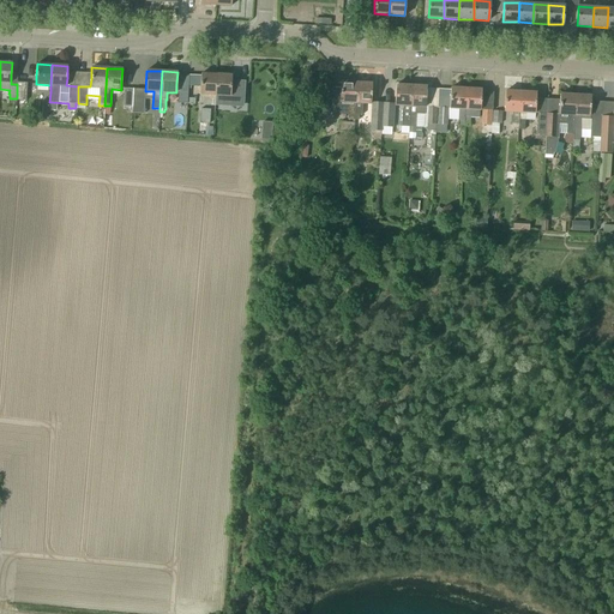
[(215,95),(216,74),(200,73),(200,85),(200,94),(215,95)]
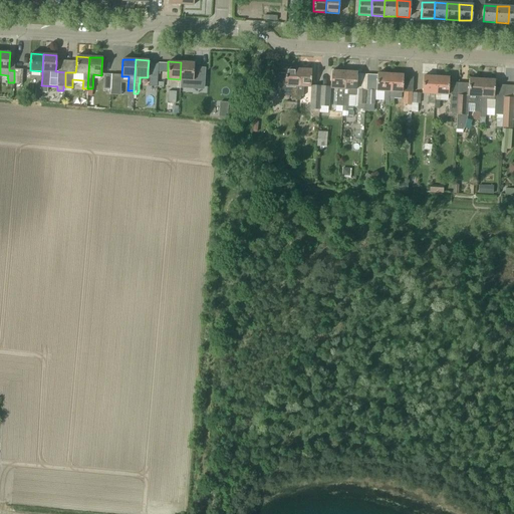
[(180,79),(193,80),(194,73),(194,63),(181,62),(180,79)]
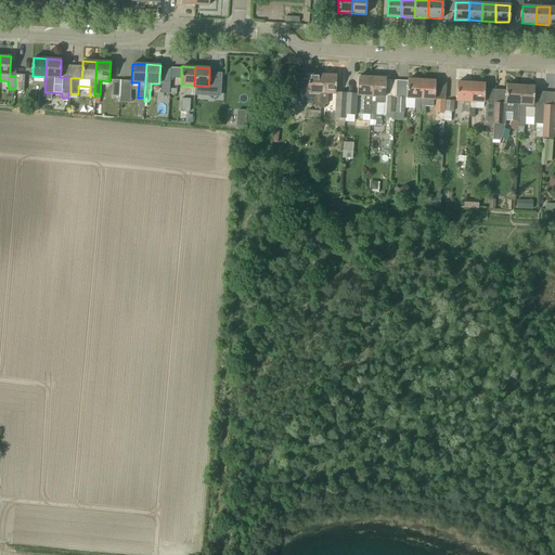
[(15,74),(15,76),(15,89),(14,90),(24,90),(24,75),(15,74)]
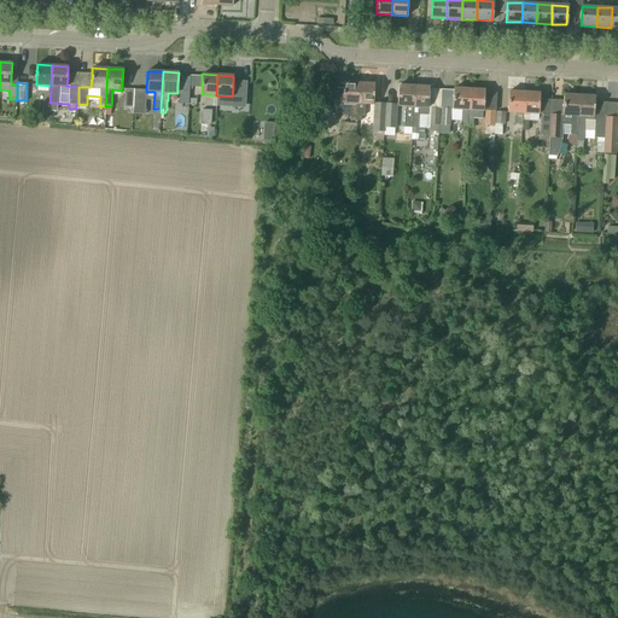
[(343,82),(343,100),(334,99),(333,114),(334,114),(334,111),(351,112),(351,121),(356,121),(357,120),(359,83),(343,82)]
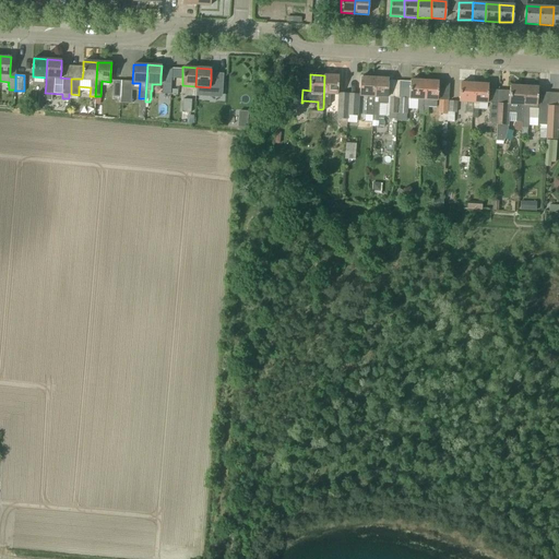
[(339,75),(324,75),(323,108),(326,109),(326,105),(330,105),(330,94),(337,95),(337,86),(339,75)]
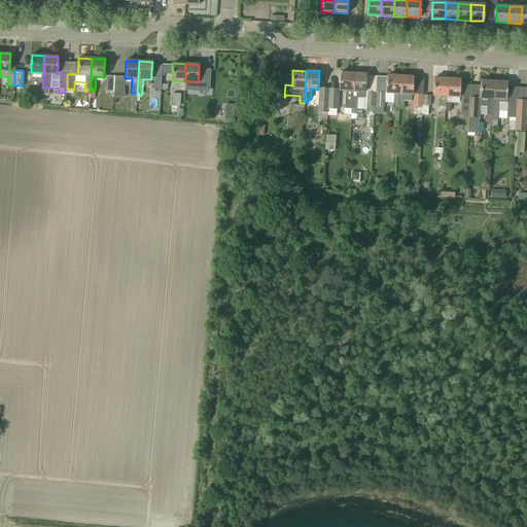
[(351,108),(353,73),(340,72),(339,82),(339,91),(346,91),(346,93),(345,94),(344,108),(351,108)]
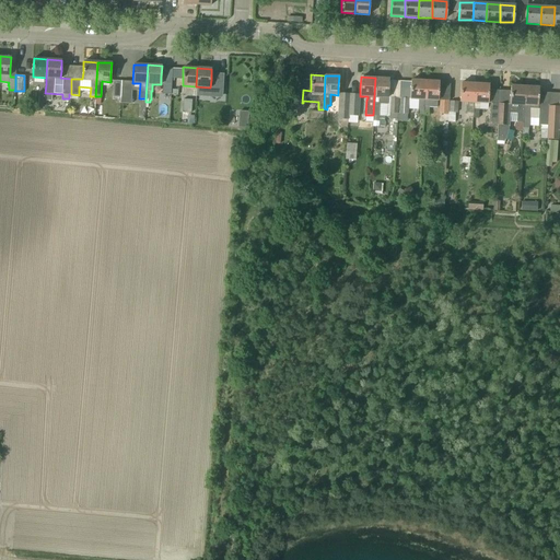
[(389,79),(375,78),(373,115),(373,126),(385,127),(385,121),(384,121),(384,116),(378,115),(380,104),(387,104),(387,97),(388,97),(388,90),(389,79)]
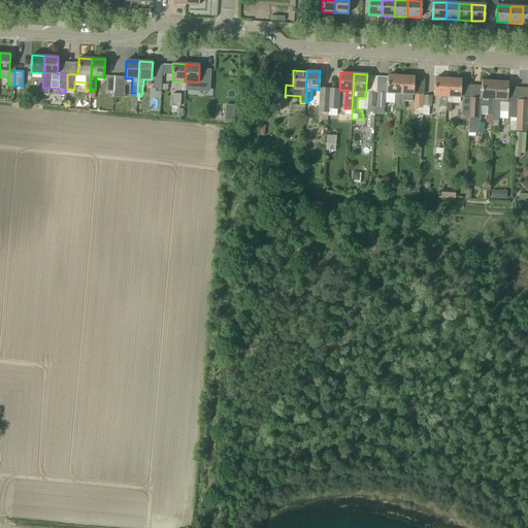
[(400,76),(388,75),(387,93),(394,94),(393,108),(399,108),(400,76)]
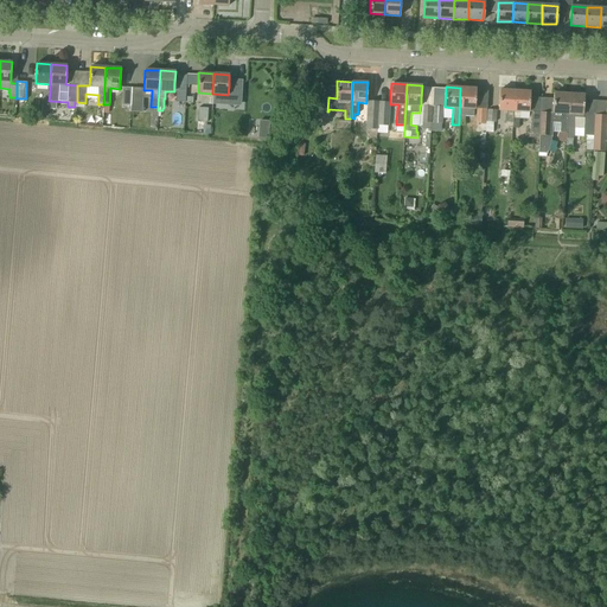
[(132,88),(123,88),(122,108),(132,108),(132,88)]
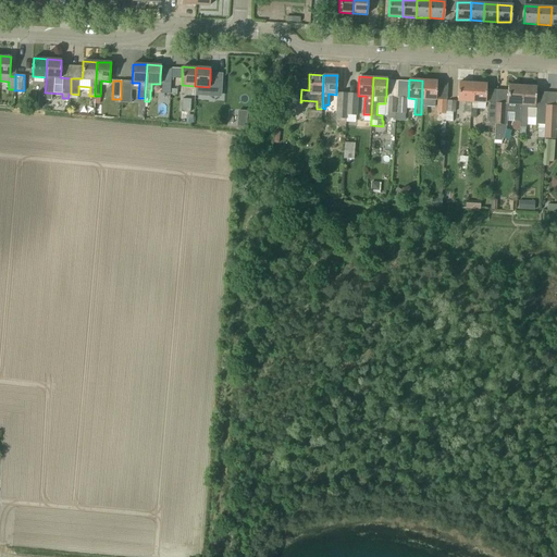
[(130,82),(121,81),(121,99),(121,103),(131,103),(132,89),(130,89),(130,82)]
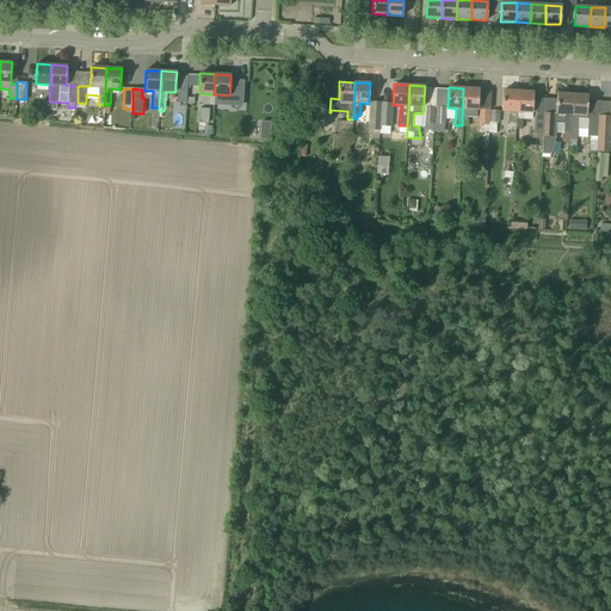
[(479,90),(463,88),(462,125),(468,127),(468,117),(476,117),(477,110),(479,90)]
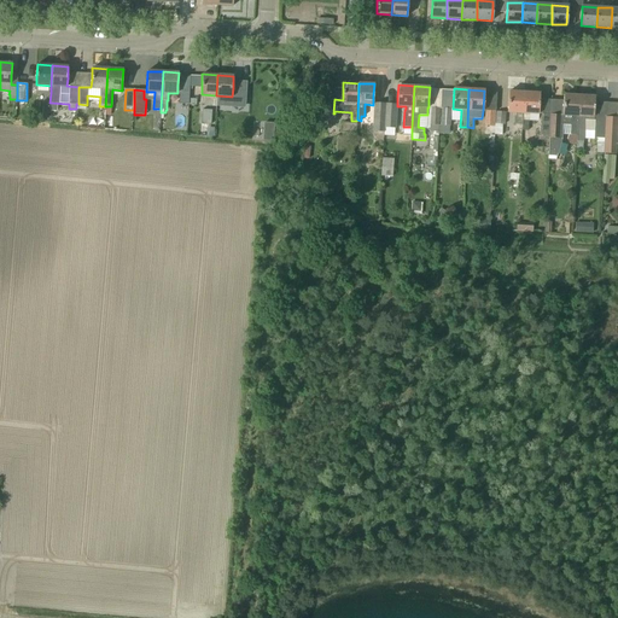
[(508,104),(507,112),(517,112),(516,120),(513,120),(513,124),(523,124),(523,121),(523,114),(524,92),(508,92),(508,104)]
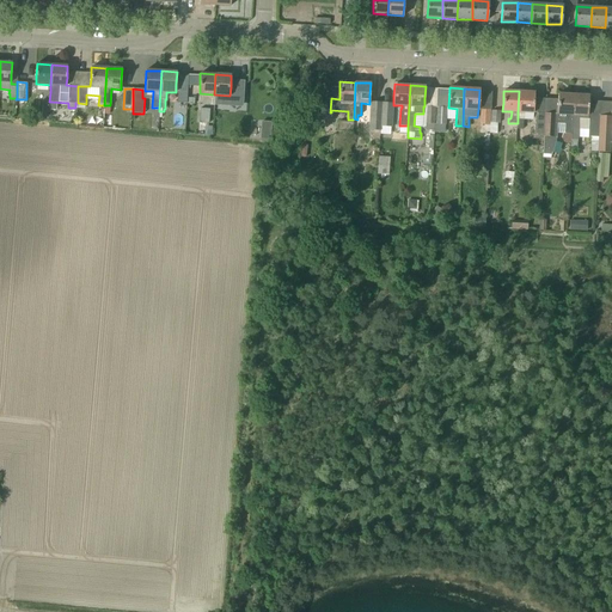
[(519,91),(518,112),(533,112),(533,104),(534,92),(519,91)]
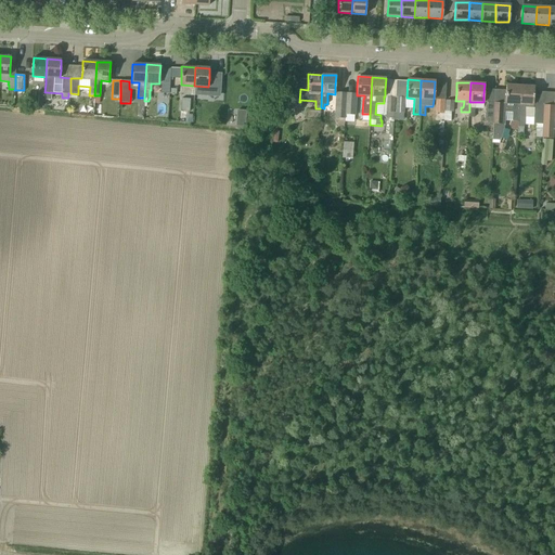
[(160,93),(169,93),(169,85),(162,84),(160,93)]
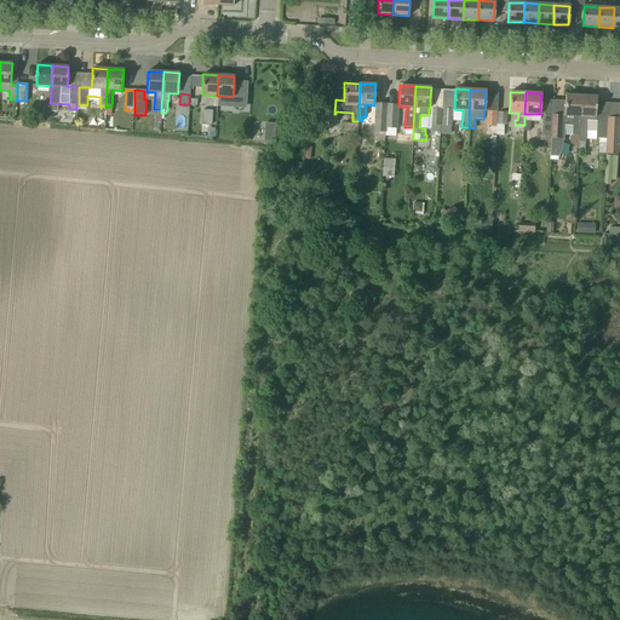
[(564,116),(552,115),(551,138),(551,143),(550,156),(558,156),(563,138),(563,125),(572,126),(572,135),(579,135),(581,96),(566,95),(564,116)]
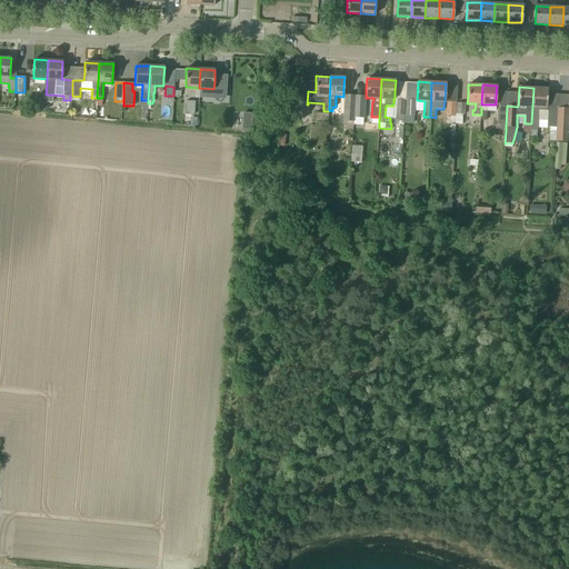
[(225,106),(225,89),(216,88),(215,105),(225,106)]
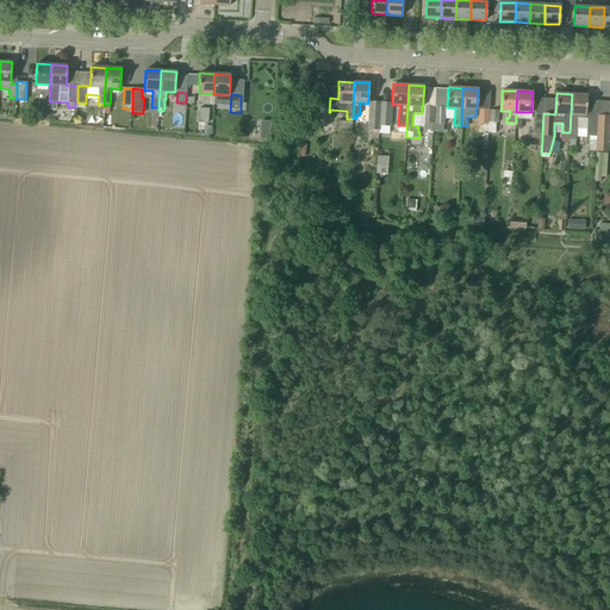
[(587,95),(572,94),(570,132),(568,147),(574,147),(576,129),(585,129),(586,107),(587,95)]
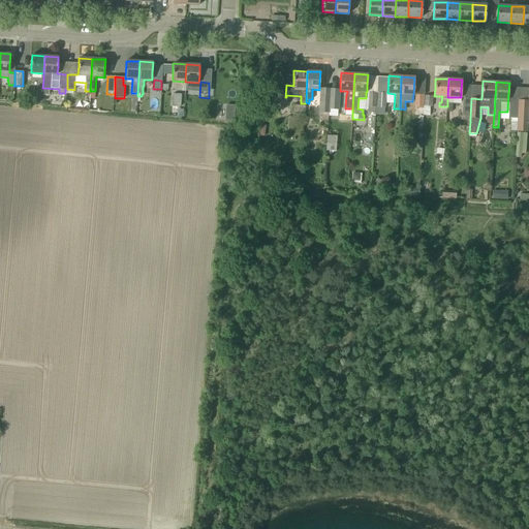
[(330,89),(320,89),(319,113),(329,114),(329,110),(330,89)]
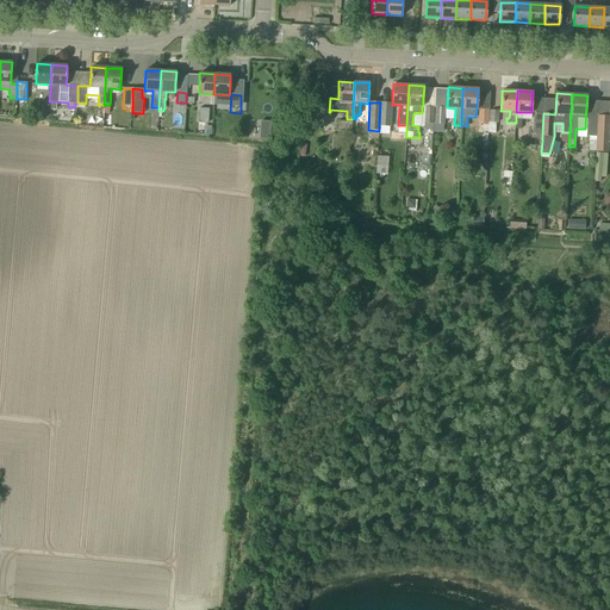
[(392,103),(380,103),(379,126),(391,126),(392,103)]
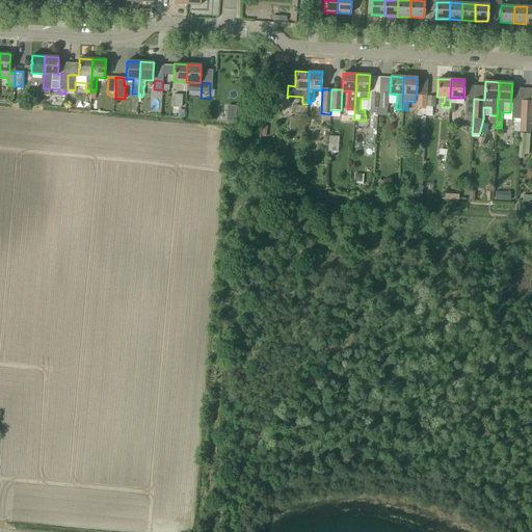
[(377,114),(378,108),(377,108),(378,94),(371,92),(369,116),(370,116),(369,130),(368,130),(367,144),(374,145),(375,138),(377,114)]
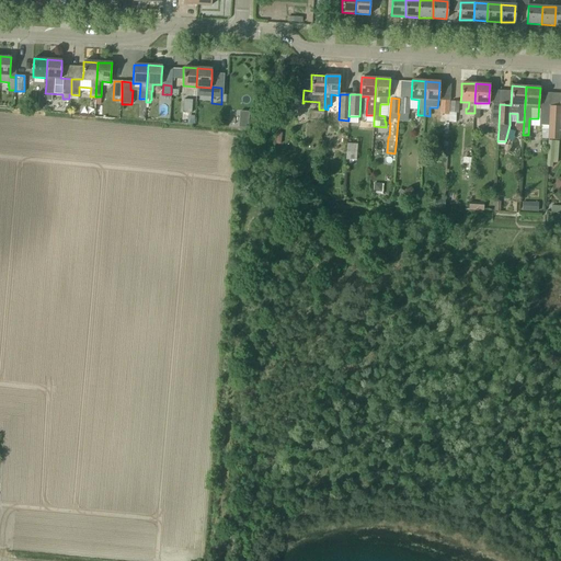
[(182,99),(181,115),(194,115),(195,100),(182,99)]
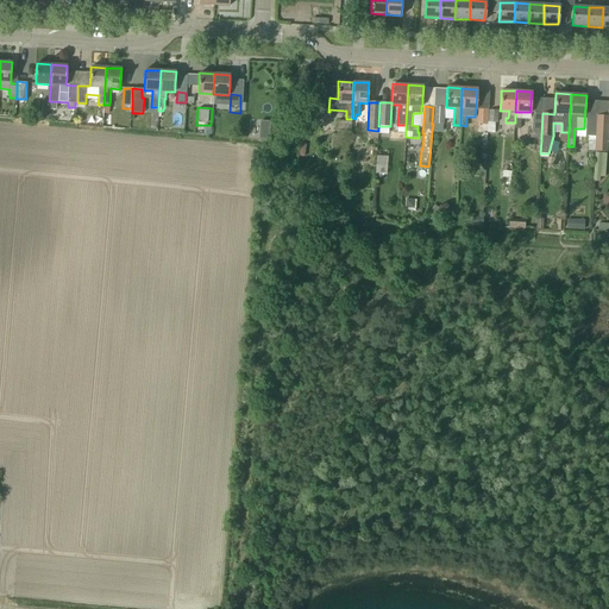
[(434,124),(433,124),(432,131),(443,132),(444,107),(434,107),(434,124)]
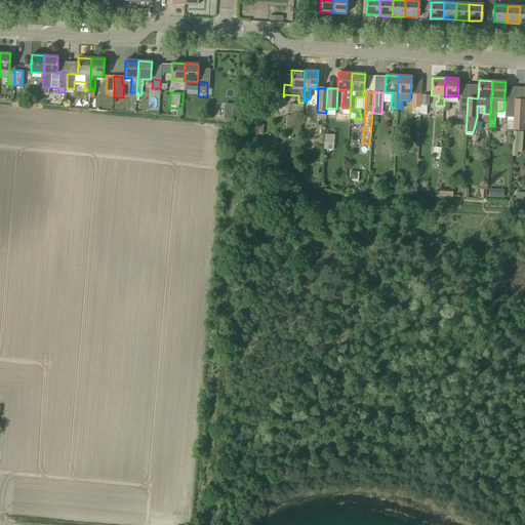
[(524,107),(524,92),(524,99),(514,99),(513,130),(523,131),(524,108),(524,107)]
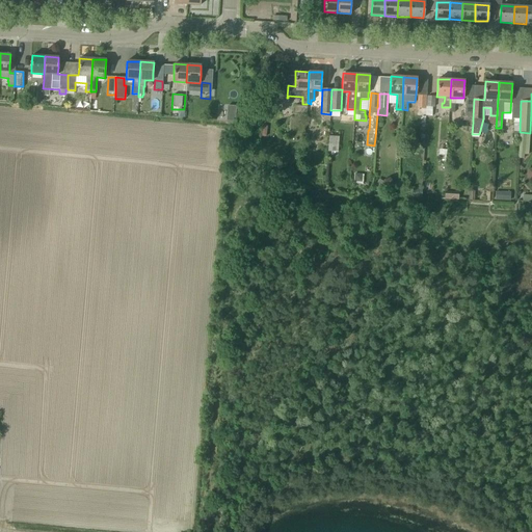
[(426,109),(426,106),(426,96),(418,96),(417,108),(418,108),(417,116),(425,116),(425,115),(426,109)]
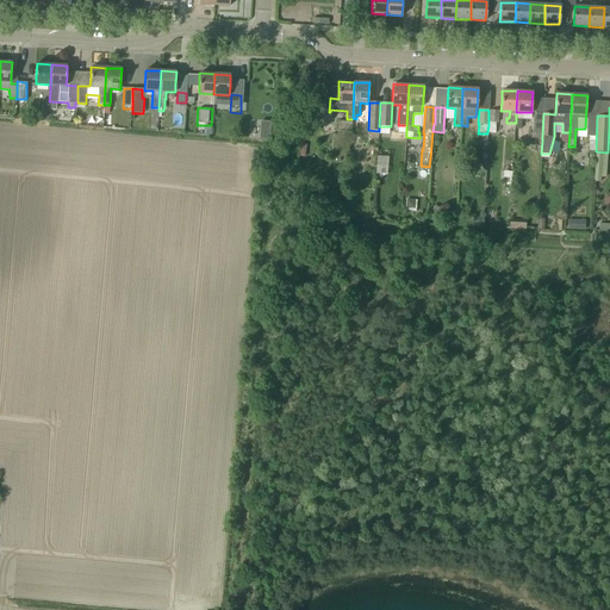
[(490,122),(489,122),(489,125),(487,132),(495,134),(496,123),(498,123),(498,111),(490,110),(490,122)]
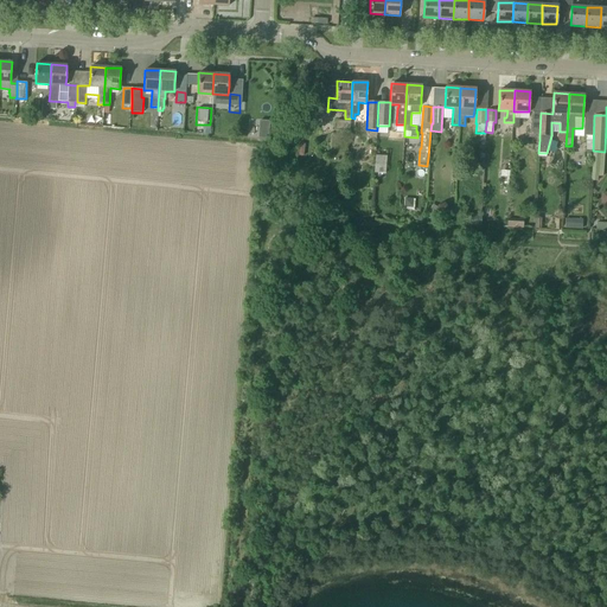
[(530,135),(540,135),(541,113),(531,113),(530,135)]
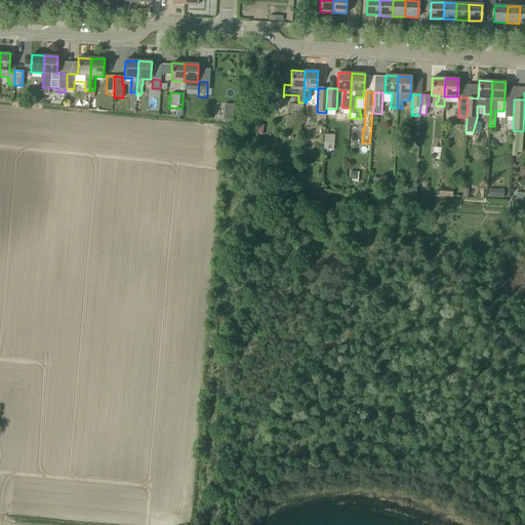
[(507,130),(513,130),(514,99),(507,98),(507,102),(506,102),(505,112),(505,117),(505,122),(507,122),(507,130)]
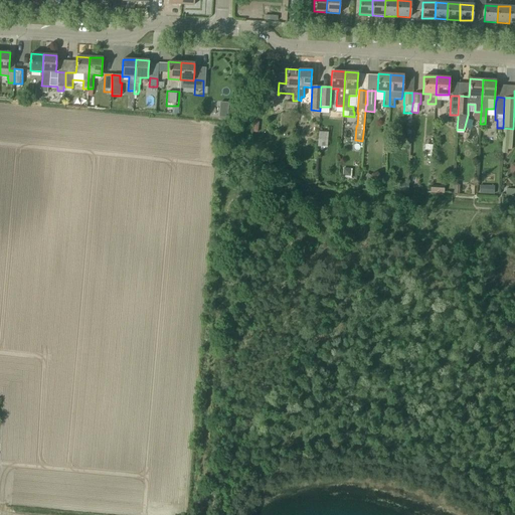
[(219,102),(218,117),(226,118),(227,103),(219,102)]
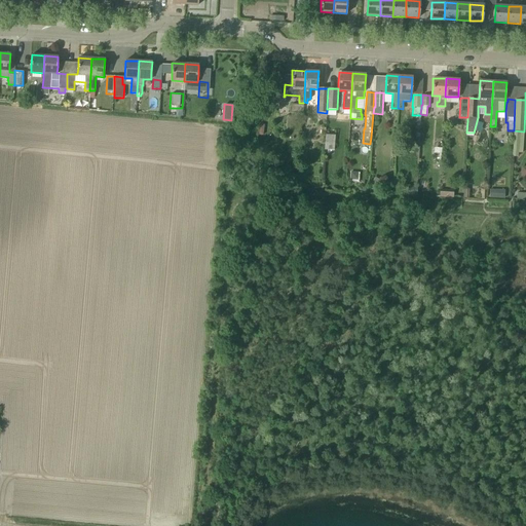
[(303,113),(303,110),(303,105),(291,104),(290,112),(303,113)]
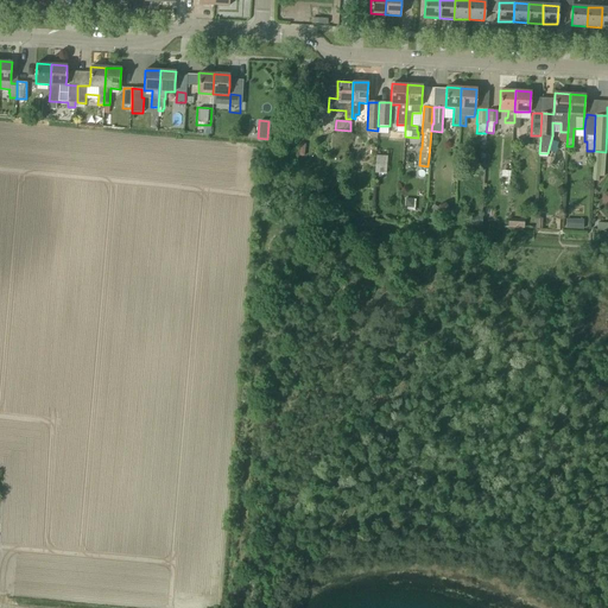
[(594,152),(591,181),(599,181),(599,176),(603,177),(606,153),(594,152)]
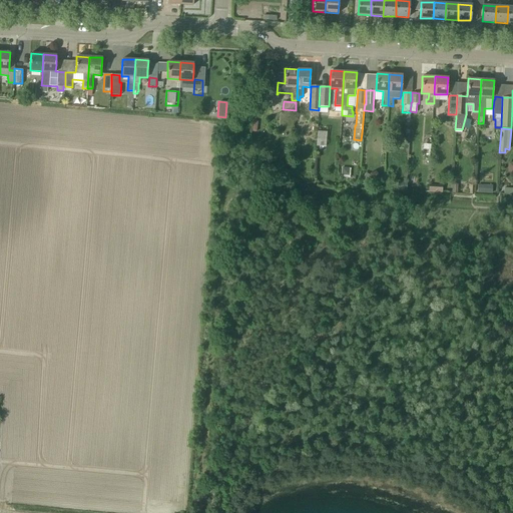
[(317,131),(317,145),(326,146),(326,131),(317,131)]
